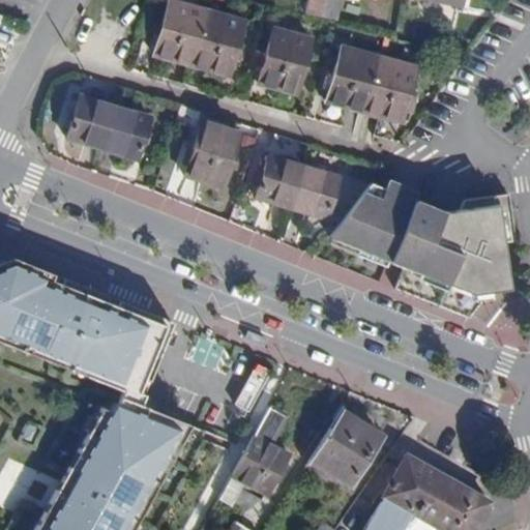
[(167,0),(152,56),(189,66),(205,9),(171,0),(167,0)]
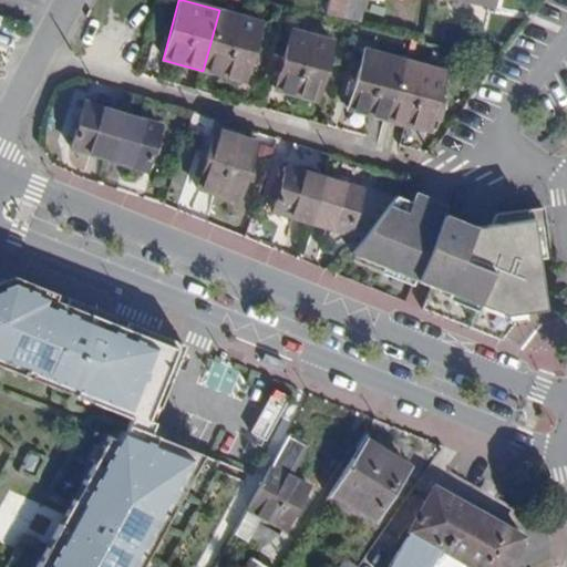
[(328,0),(326,13),(344,18),(348,0),(328,0)]
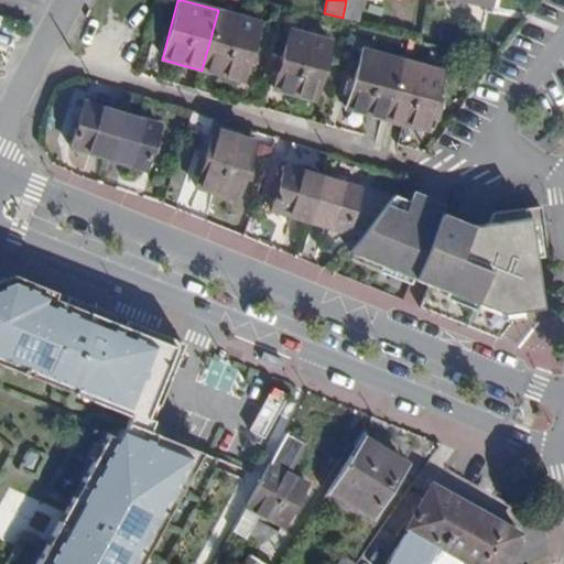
[(349,0),(346,20),(358,23),(364,0),(349,0)]
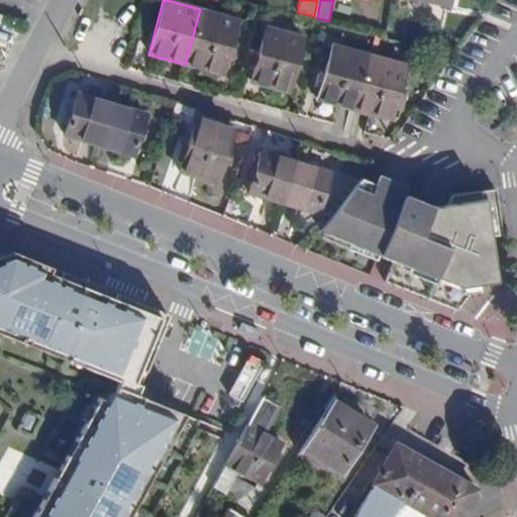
[(185,65),(220,74),(236,19),(200,9),(185,65)]
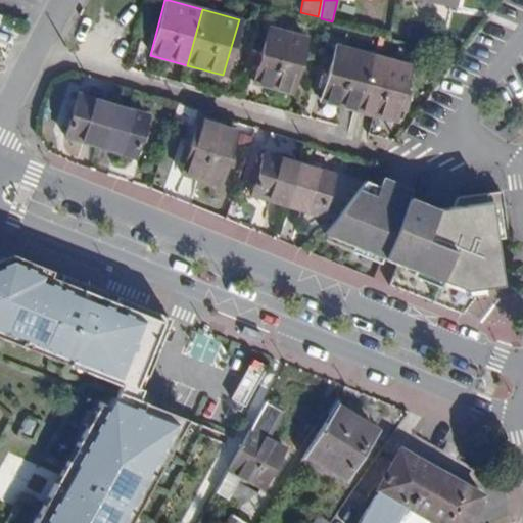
[(254,84),(290,93),(305,38),(270,28),(254,84)]
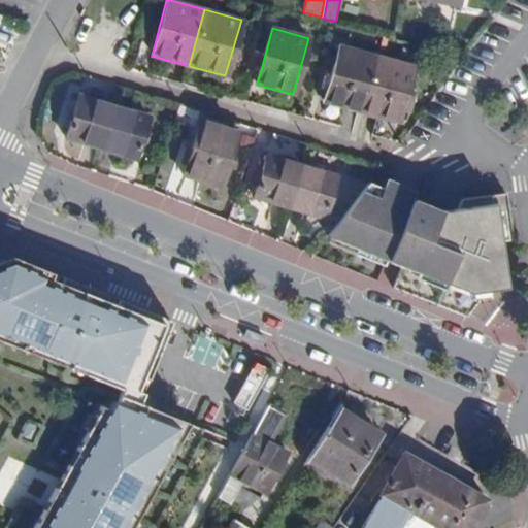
[(323,102),(361,112),(375,57),(338,45),(323,102)]
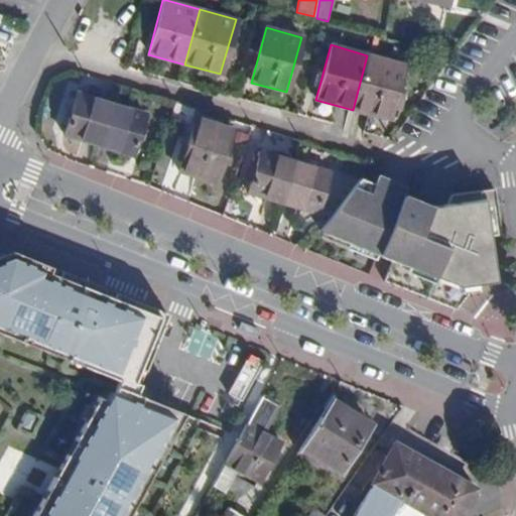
[(405,94),(397,92),(403,66),(367,55),(353,110),(389,120),(392,110),(400,112),(405,94)]
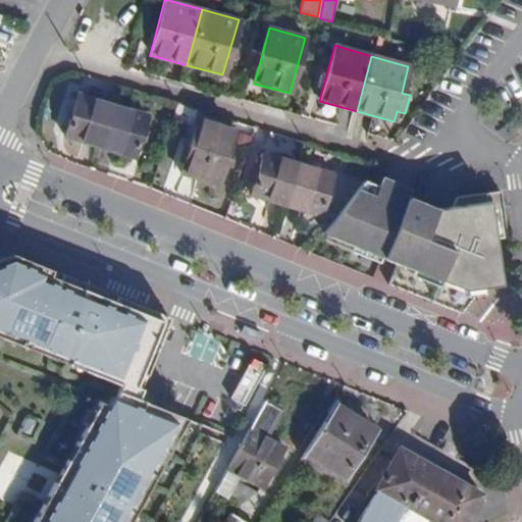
[(65,137),(99,147),(113,102),(80,92),(65,137)]
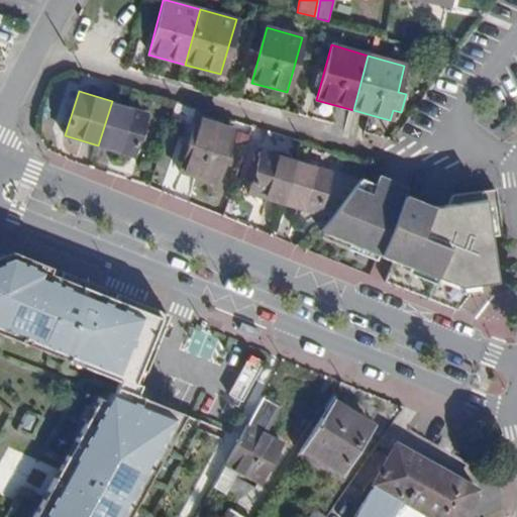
[(98,145),(131,157),(144,112),(112,101),(98,145)]
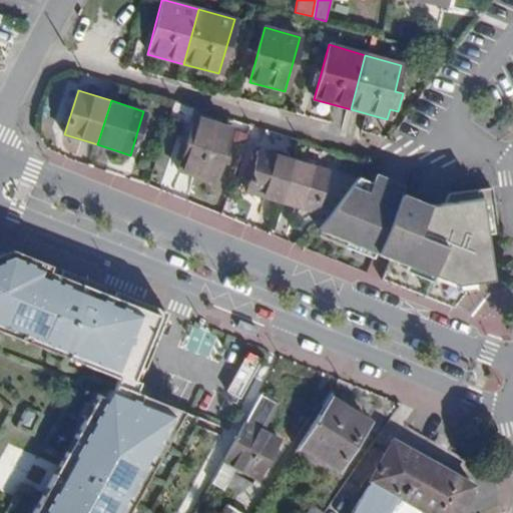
[(179,171),(213,182),(230,128),(196,117),(179,171)]
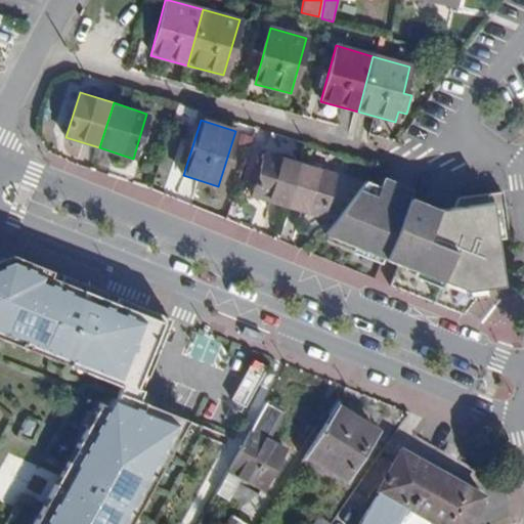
[(252,195),(286,207),(300,163),(265,151),(260,170),(256,183),(252,195)]
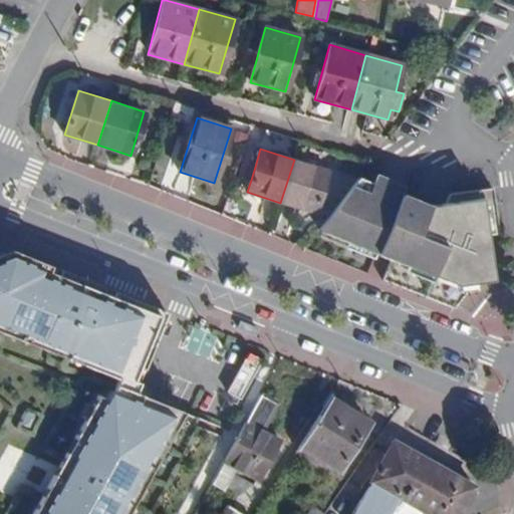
[(280,203),(314,213),(327,170),(294,160),(280,203)]
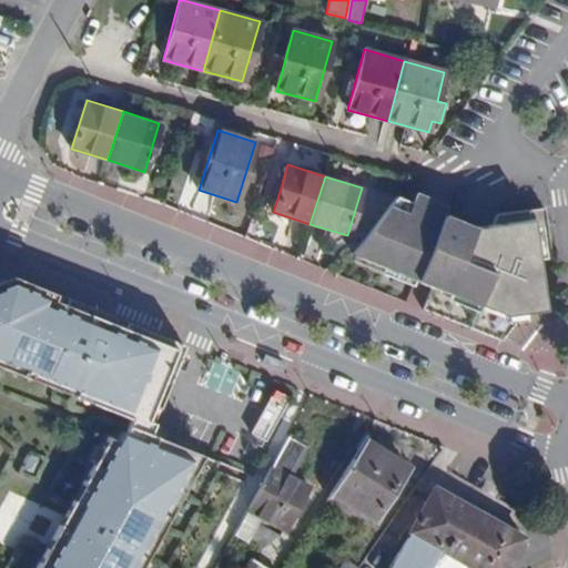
[(269,195),(277,199),(282,184),(273,182),(269,195)]
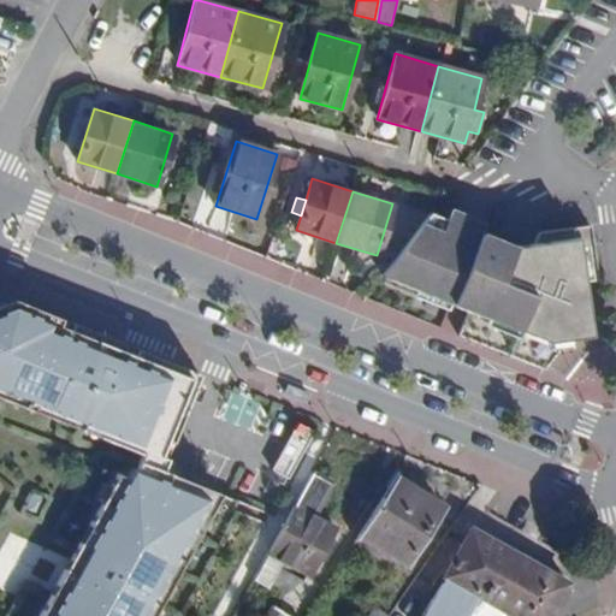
[(535,231),(526,253),(431,213),(384,274),(450,303),(460,282),(467,284),(456,306),(466,311),(455,335),(539,368),(564,337),(588,333),(581,278),(597,274),(587,223),(535,231)]
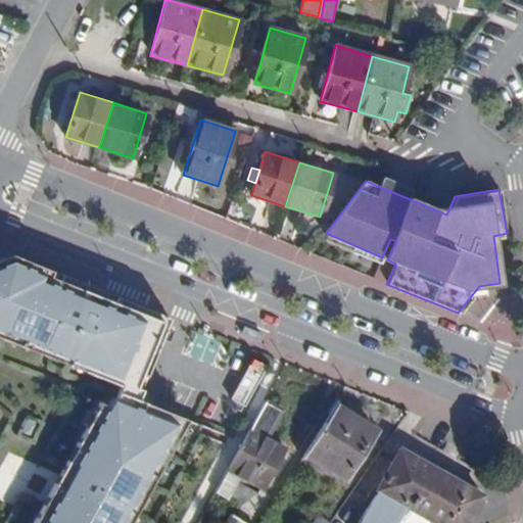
[(382,257),(387,259),(396,241),(390,239),(382,257)]
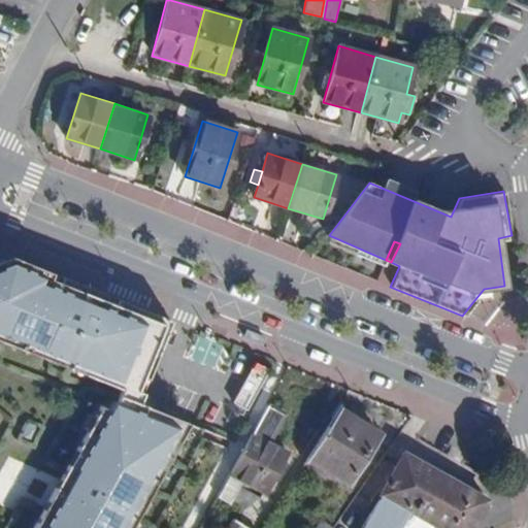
[(9,257),(0,260),(3,267),(7,266),(9,266),(15,268),(19,260),(9,257)]
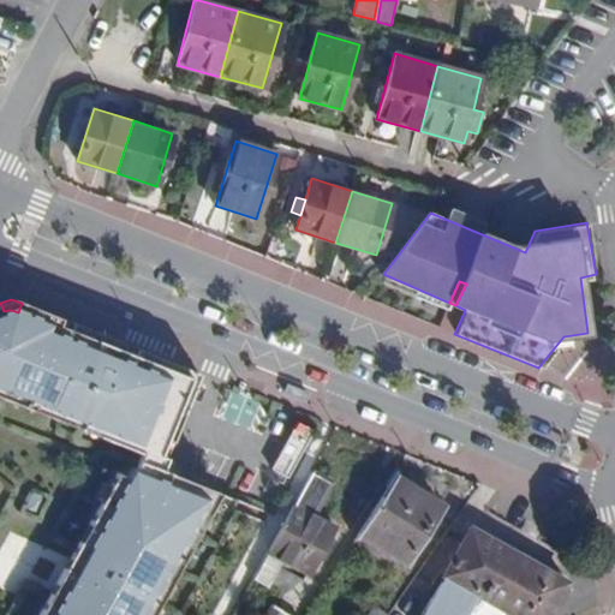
[(161,440),(171,443),(198,375),(137,350),(133,358),(119,353),(123,344),(71,323),(67,333),(53,326),(57,317),(22,303),(18,312),(11,310),(9,310),(4,311),(0,303),(0,398),(58,422),(61,413),(105,430),(101,439),(139,454),(154,460),(161,440)]
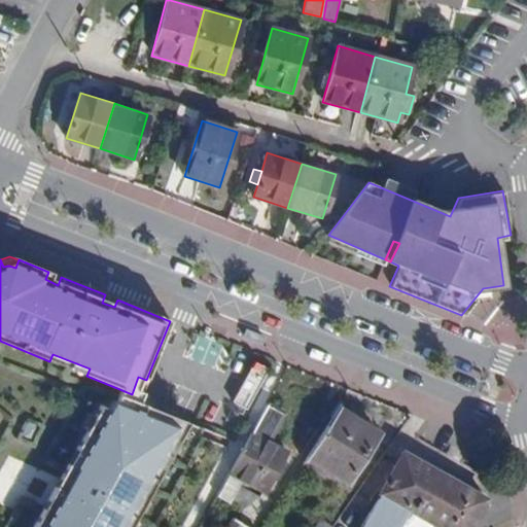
[(61,277),(48,272),(45,279),(58,285),(61,277)]
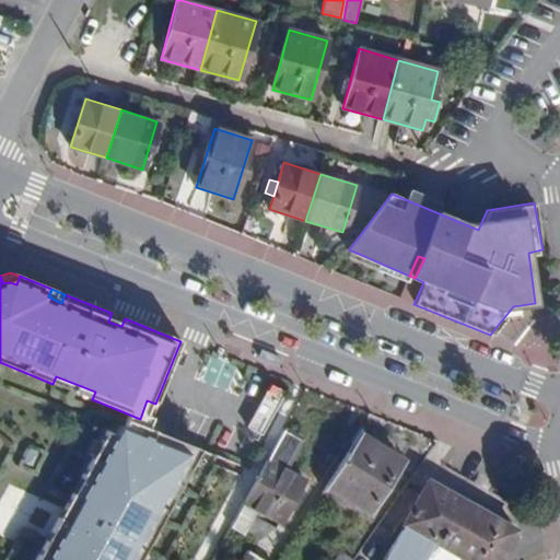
[(112,313),(108,322),(121,326),(125,318),(112,313)]
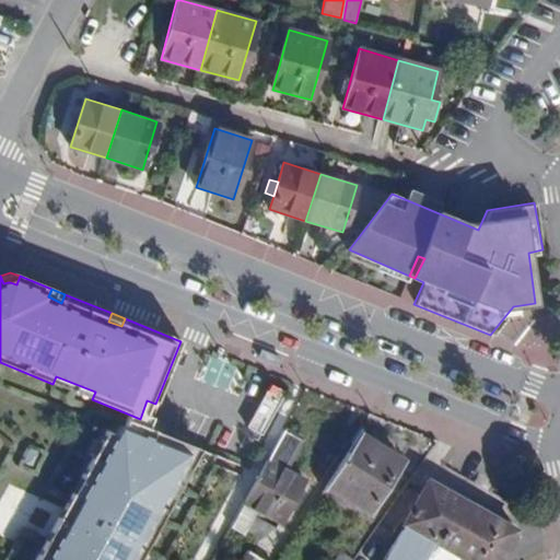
[(53,384),(92,399),(95,392),(56,376),(53,384)]
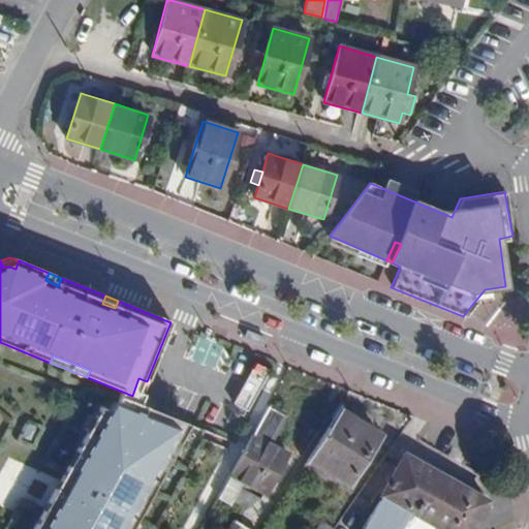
[(120,391),(117,397),(137,405),(147,381),(138,378),(132,396),(120,391)]
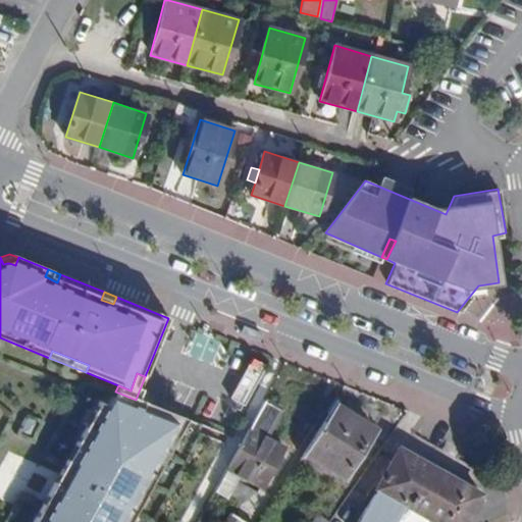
[(128,521),(159,467),(152,463),(168,433),(175,436),(185,418),(136,400),(115,392),(112,399),(109,397),(104,406),(98,402),(73,446),(81,450),(60,486),(54,482),(32,521),(128,521)]
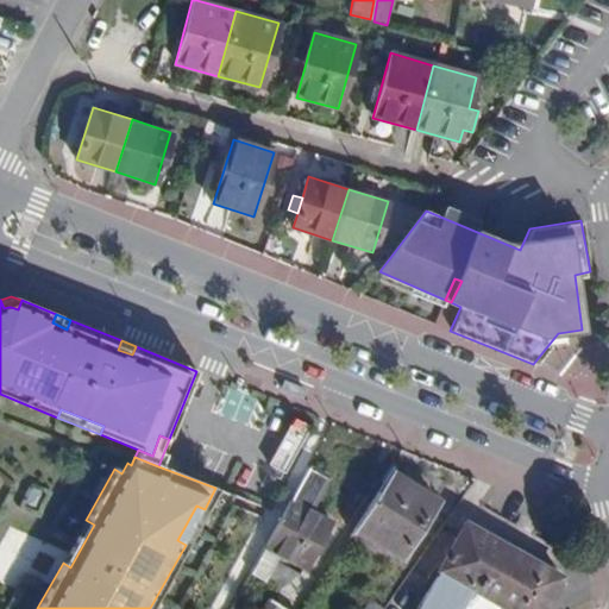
[(277,556),(306,570),(332,523),(311,510),(327,477),(308,468),(250,575),(264,583),(277,556)]
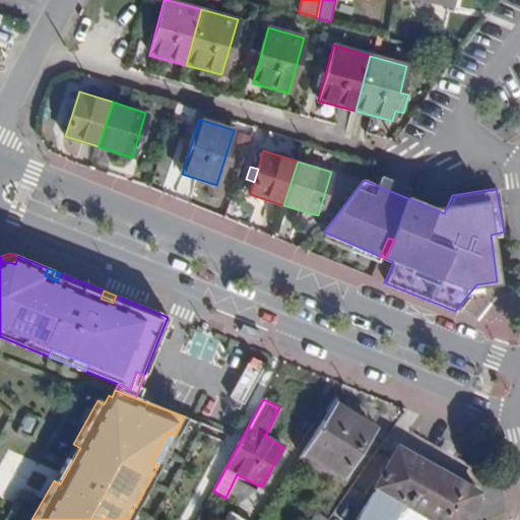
[(303,451),(342,475),(373,428),(333,402),(303,451)]
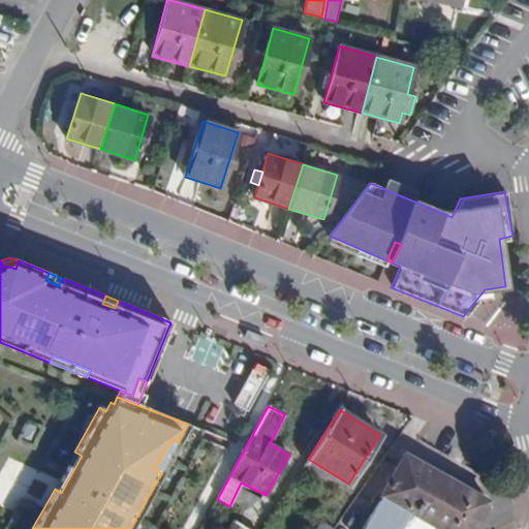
[(154,469),(161,473),(178,442),(170,439),(154,469)]
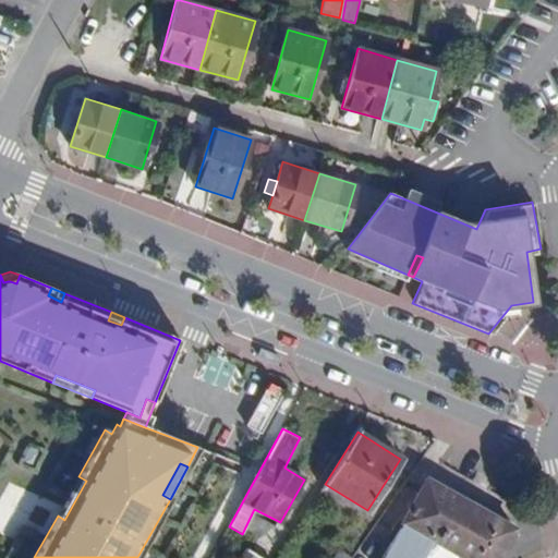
[(79,476),(58,516),(64,520),(86,481),(79,476)]
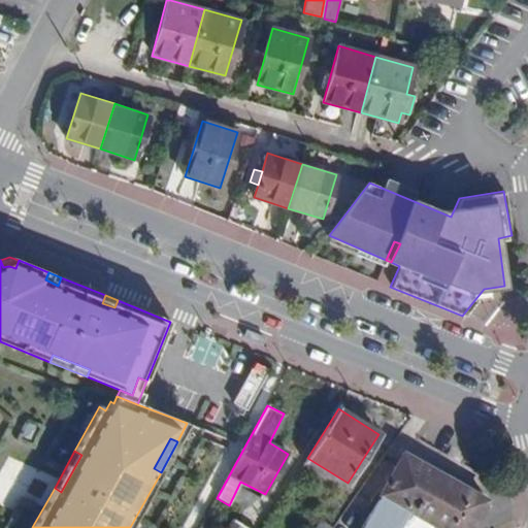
[(399,527),(431,469),(403,454),(362,527),(399,527)]
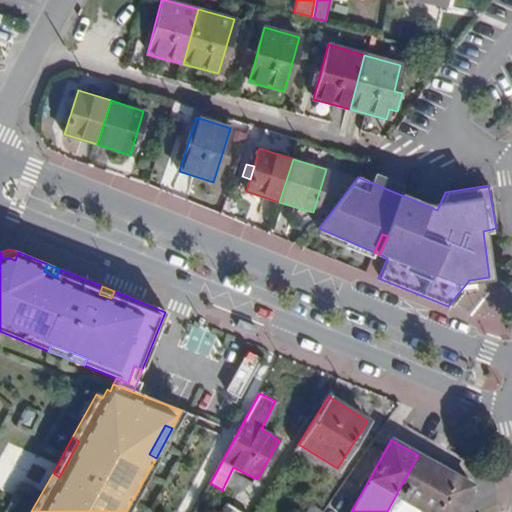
[(454,511),(470,485),(418,455),(387,511),(454,511)]
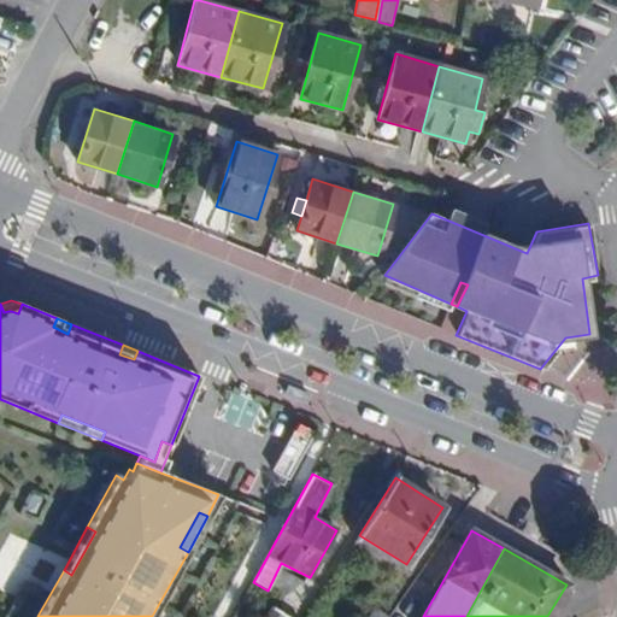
[(264,616),(289,616),(271,606),(264,616)]
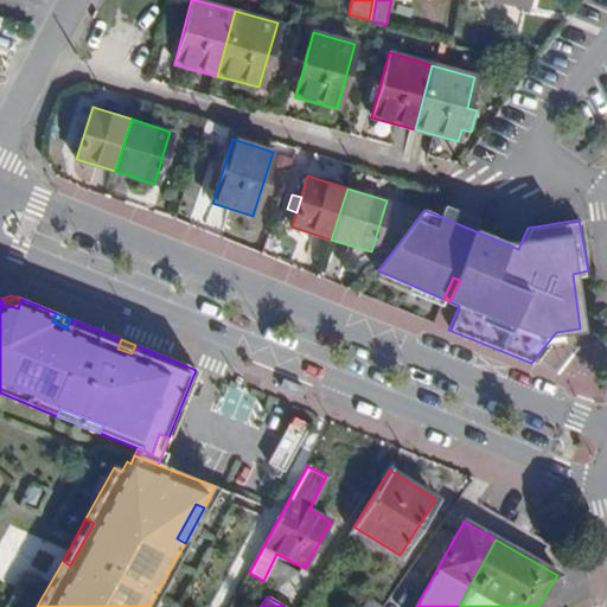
[(360,606),(383,606),(384,606),(368,596),(360,606)]
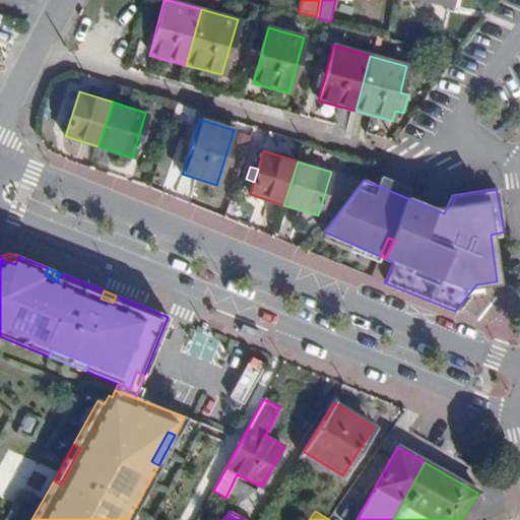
All buildings are outlined.
